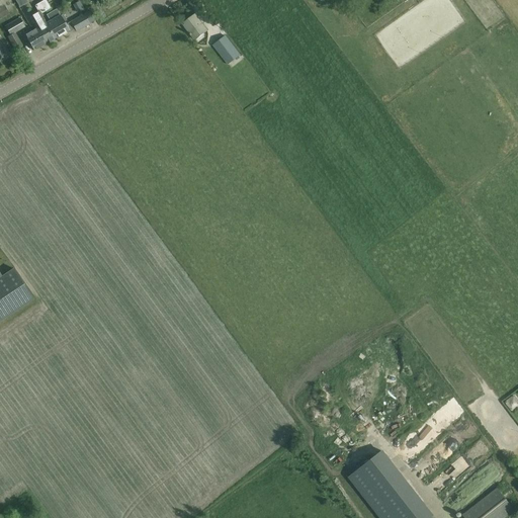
[(45,23),(47,22),(41,14),(51,8),(46,0),(44,0),(35,5),(39,12),(30,17),(36,28),(37,28),(47,44),(54,39),(45,23)]
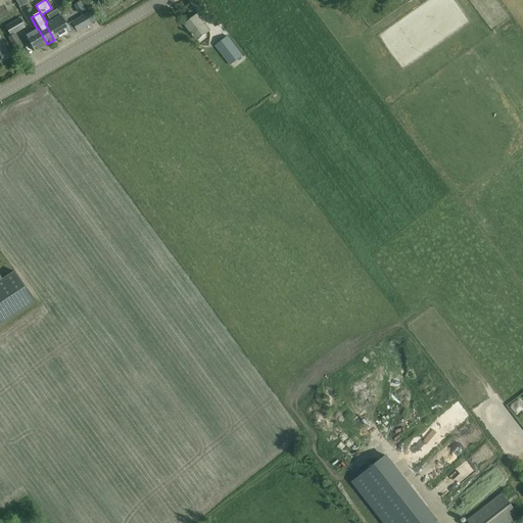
[(85,13),(65,25),(64,22),(66,20),(63,15),(61,16),(57,9),(47,15),(50,20),(47,22),(45,24),(54,40),(69,31),(70,33),(76,30),(77,32),(91,25),(85,13)]
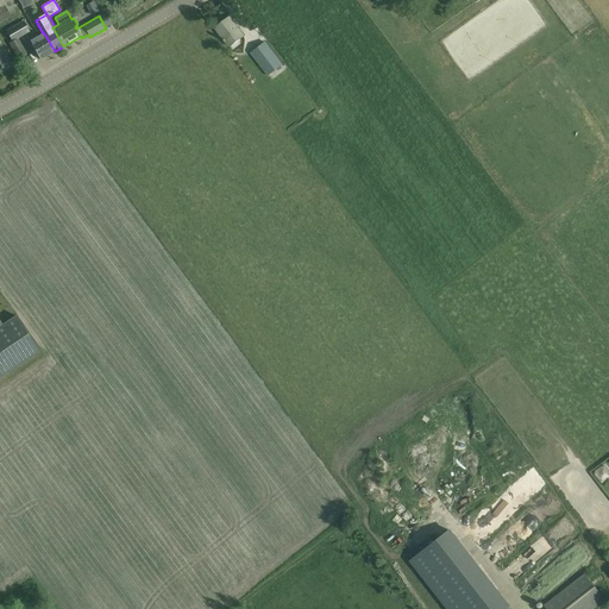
[(244,36),(230,17),(215,27),(230,46),(244,36)]
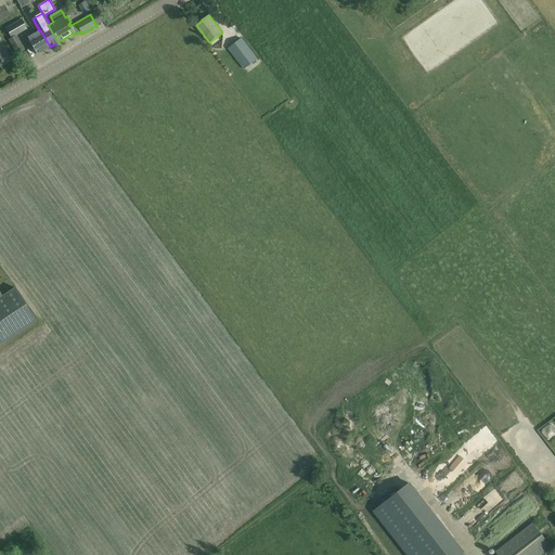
[(8,39),(16,54),(25,49),(16,36),(27,29),(22,20),(5,28),(11,38),(8,39)]
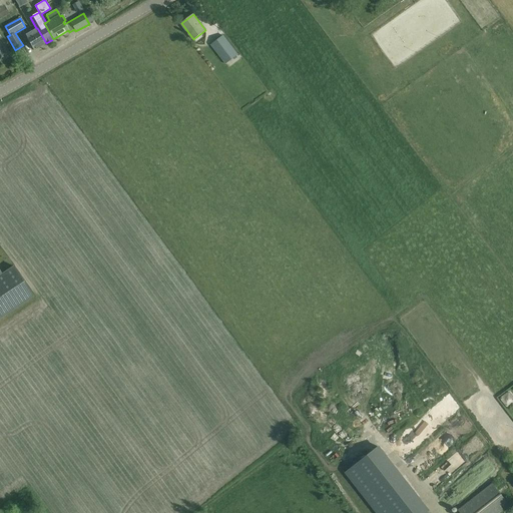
[(37,28),(36,28),(31,31),(29,27),(22,31),(25,35),(34,50),(46,43),(37,28)]
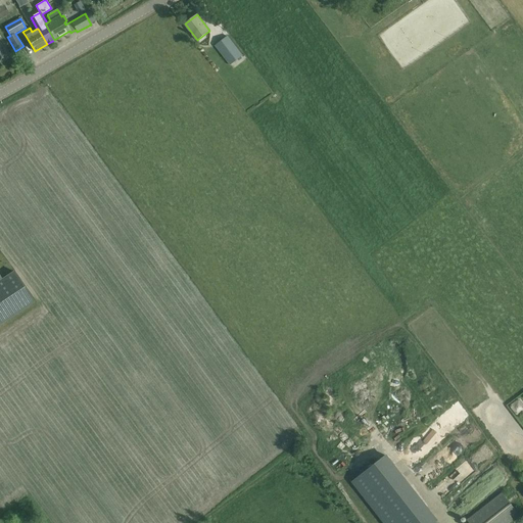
[(215,46),(230,65),(243,55),(228,36),(215,46)]
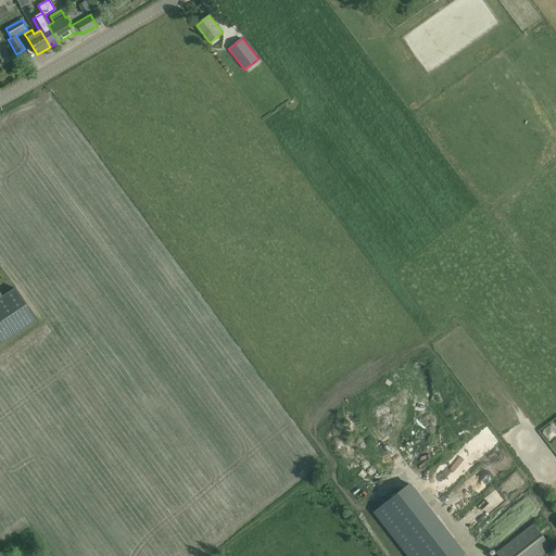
[(0,64),(10,60),(0,41),(0,64)]
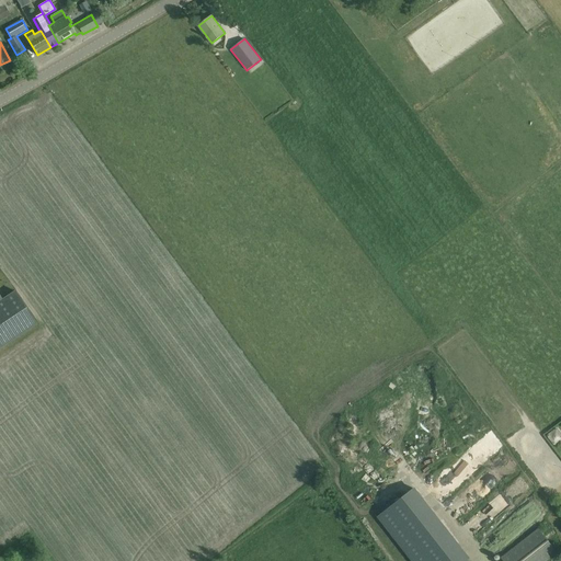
[(0,347),(36,324),(14,290),(1,298),(0,297),(0,347)]
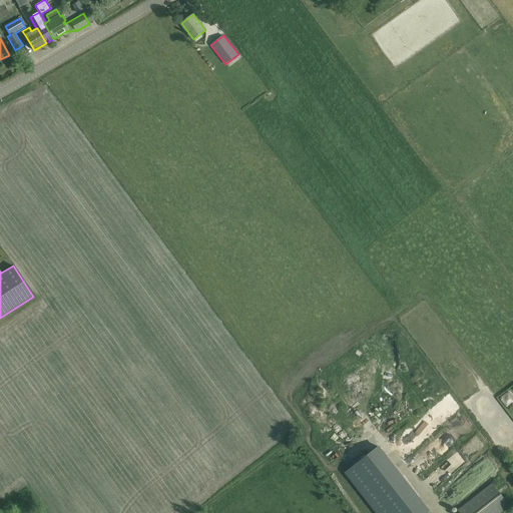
[(439,439),(411,466),(418,473),(446,445),(439,439)]
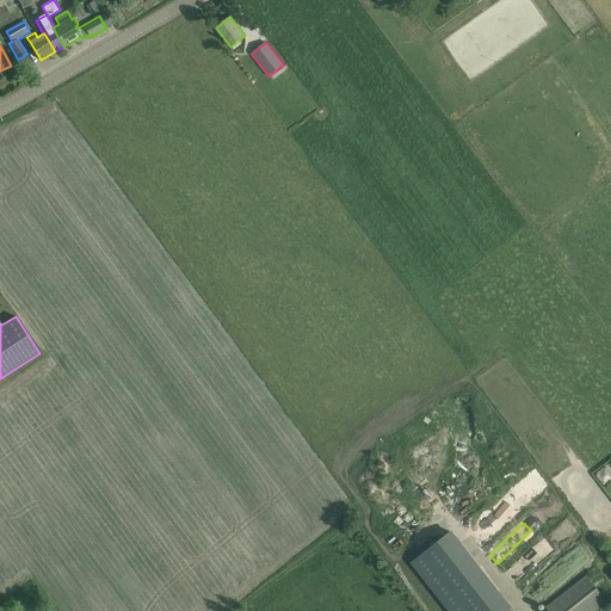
[(512,610),(450,532),(413,561),(451,610),(512,610)]
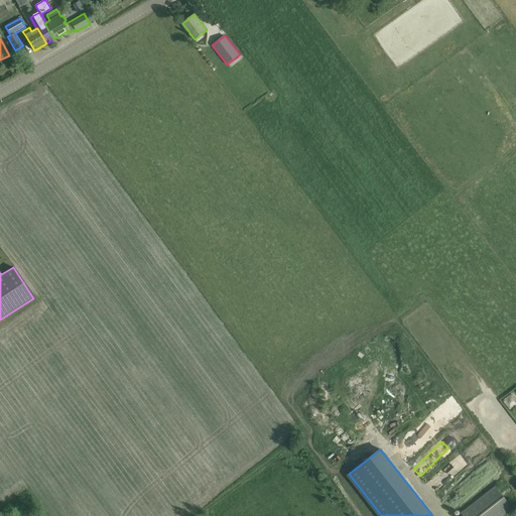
[(462,453),(447,466),(456,475),(470,461),(462,453)]
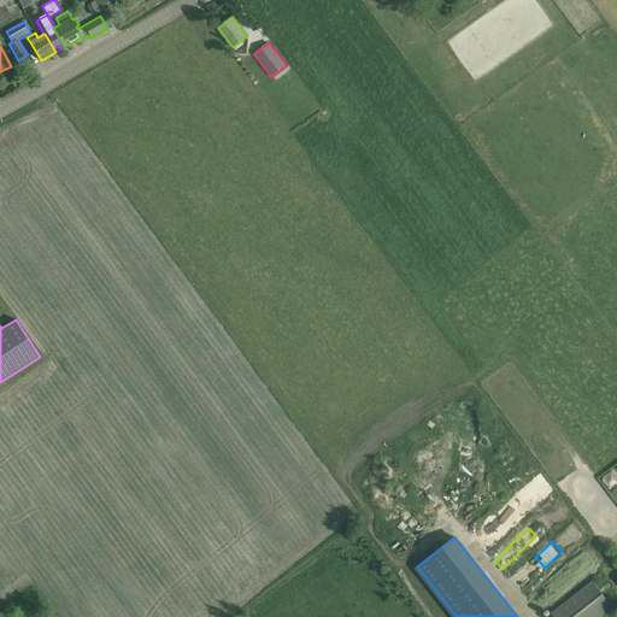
[(551,613),(553,616),(603,616),(613,609),(592,582),(551,613)]
